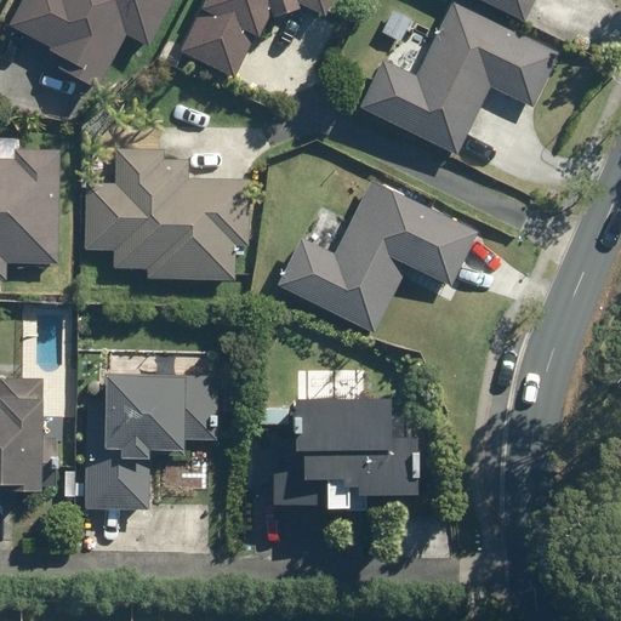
[(40,66),(95,92),(126,30),(152,43),(174,0),(20,0),(5,30),(47,51),(40,66)]
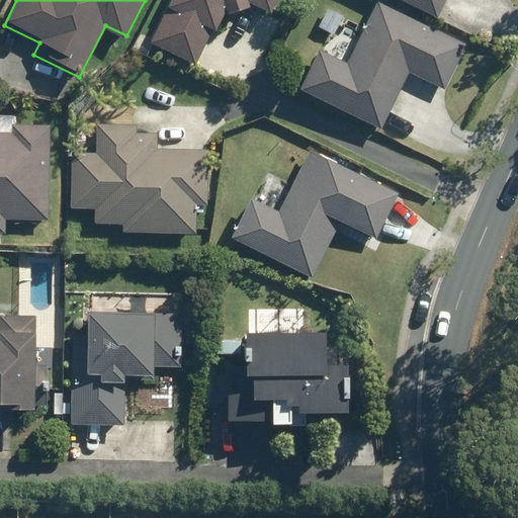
[(175,0),(155,40),(190,59),(220,0),(265,0),(271,3),(273,0),(175,0)]
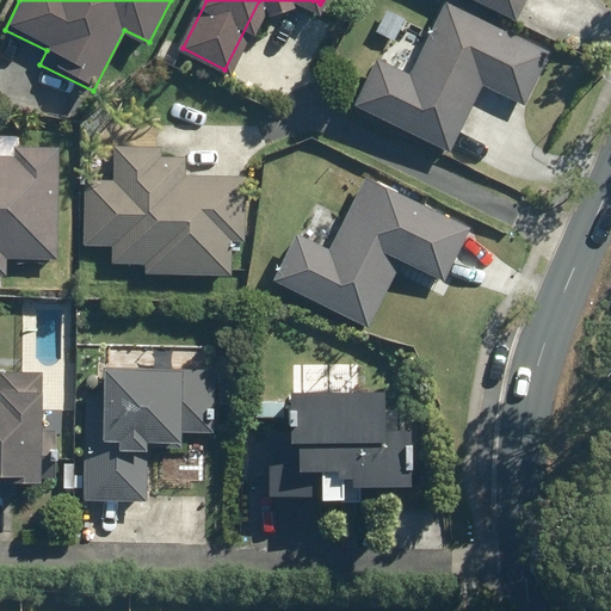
[(474,0),(516,20),(525,0),(474,0)]
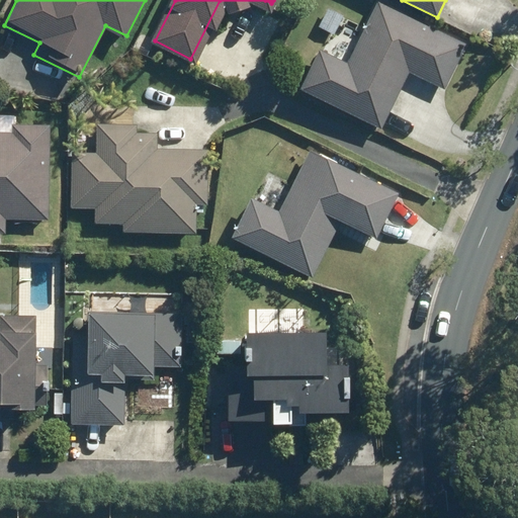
[(319,50),(299,90),(380,130),(408,73),(444,90),(467,44),(377,1),(347,63),(319,50)]
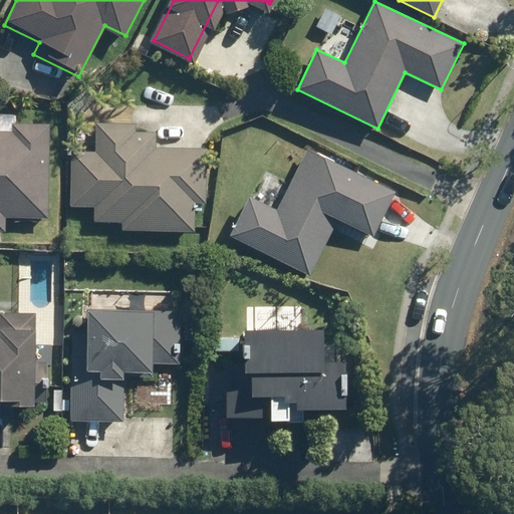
[(0,232),(4,232),(5,218),(47,219),(49,124),(10,123),(10,131),(0,131),(0,232)]
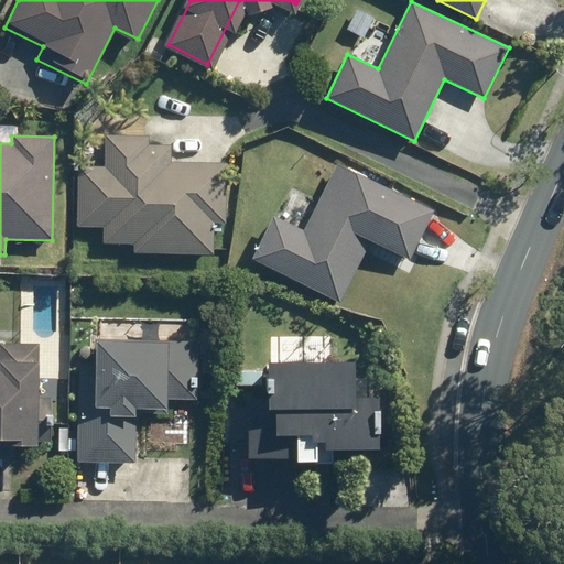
[(90,152),(93,240),(226,238),(224,150),(90,152)]
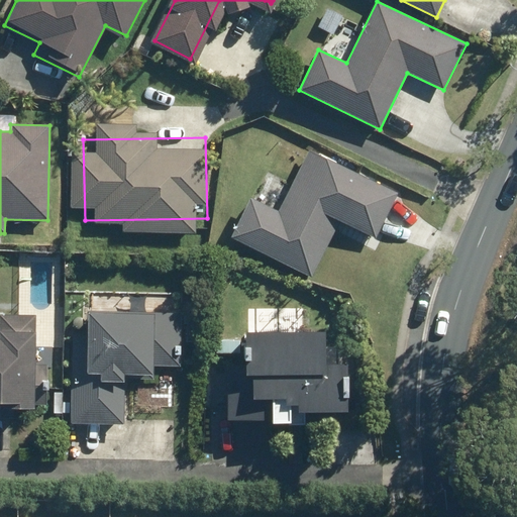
[(249,198),(230,237),(311,278),(339,220),(376,238),(397,194),(308,150),(278,211),(249,198)]
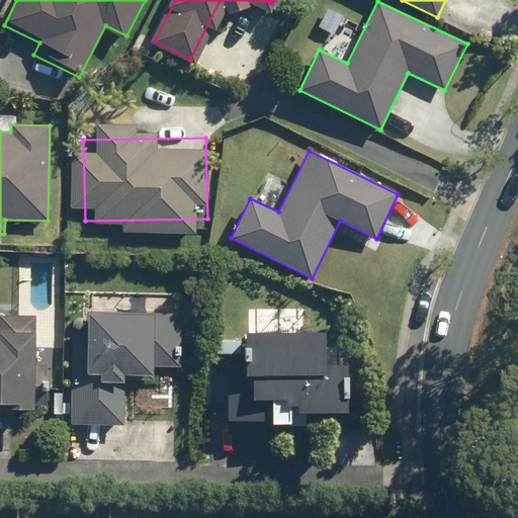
[(182,315),(87,313),(87,337),(73,337),(71,425),(123,426),(124,379),(154,379),(154,366),(180,367),(182,315)]
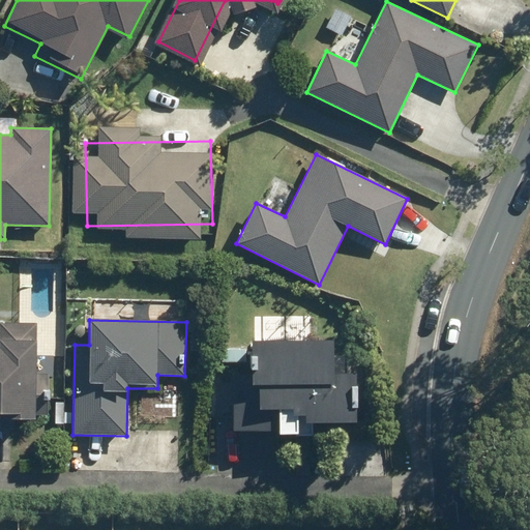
[(0,428),(12,429),(13,419),(34,420),(35,323),(0,322),(0,428)]
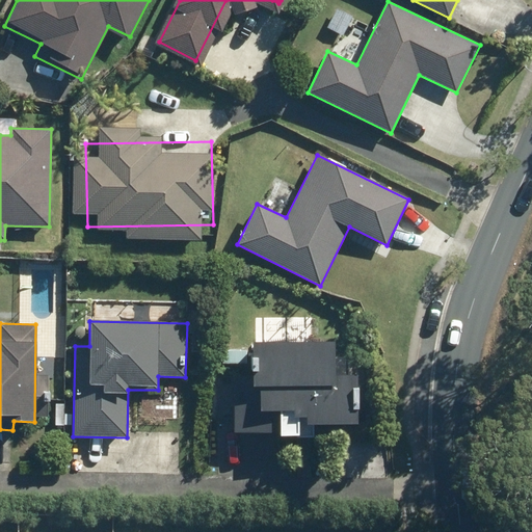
[(334,342),(250,343),(251,376),(232,376),(232,432),(278,432),(278,436),(298,435),(298,417),(306,417),(306,424),(357,424),(356,374),(334,375),(334,342)]
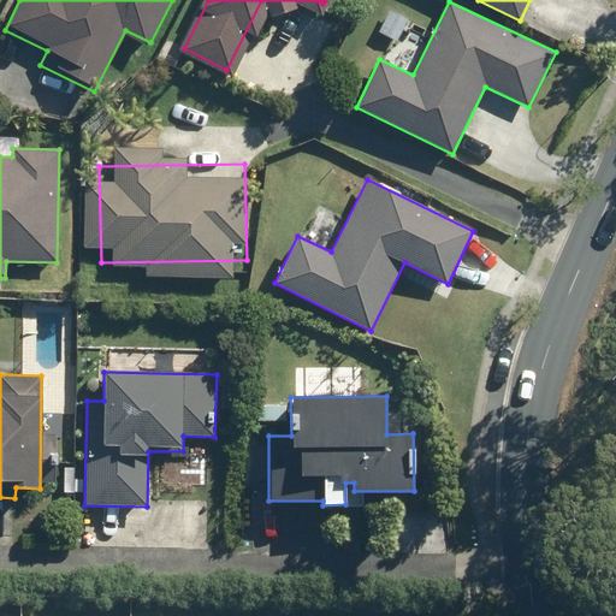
[(75,450),(65,450),(65,463),(75,463),(75,450)]
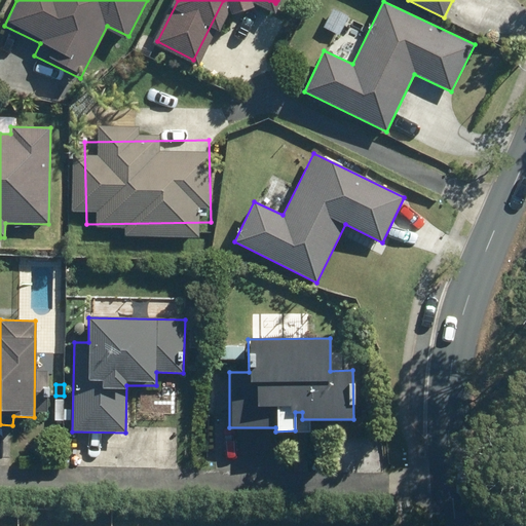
All buildings are outlined.
